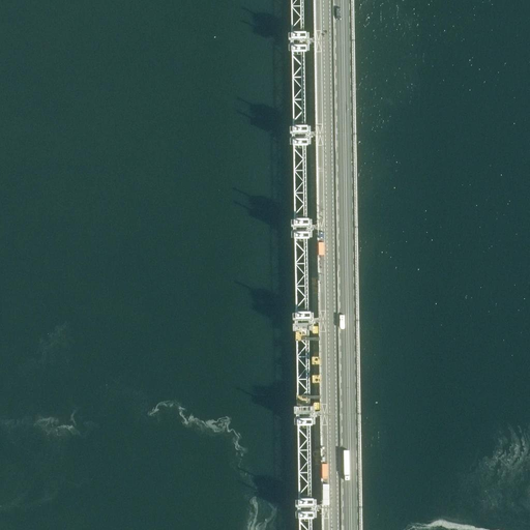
[(306,31),(292,32),(292,33),(290,33),(290,51),(292,51),(293,52),(307,51),(310,50),(310,32),(306,32),(306,31)]
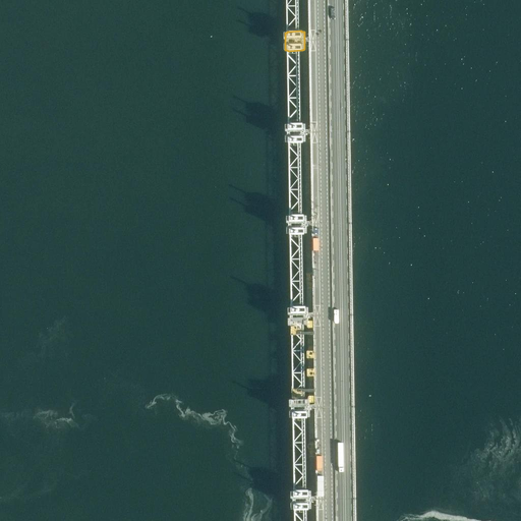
[(308,489),(294,489),(294,490),(292,490),(292,508),(295,508),(295,509),(309,509),(309,508),(311,508),(311,489),(308,489)]
